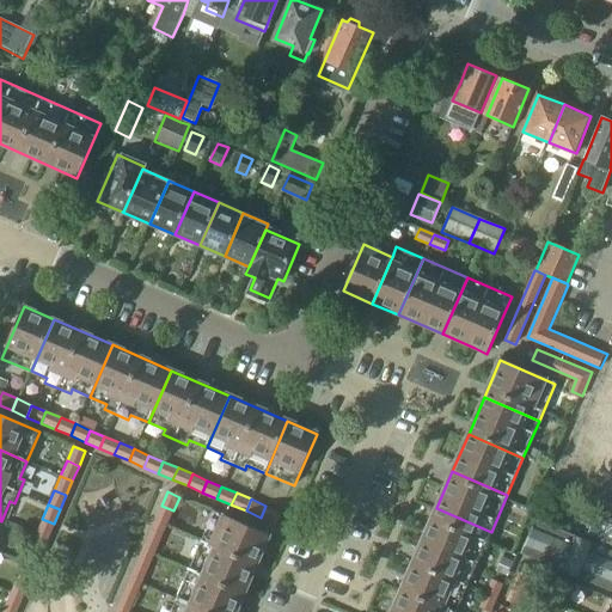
[(167,525),(173,510),(161,506),(155,520),(167,525)]
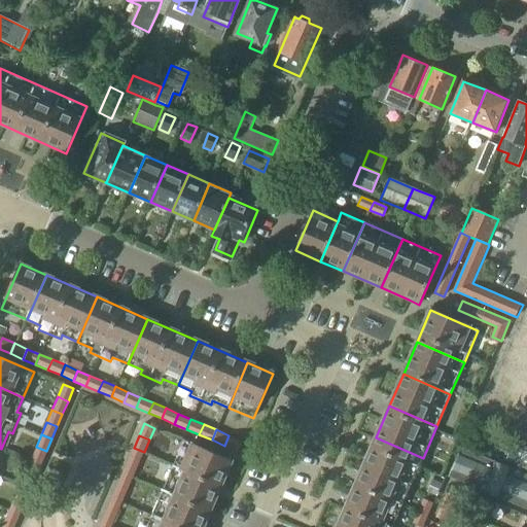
[(229,435),(224,446),(237,451),(241,441),(229,435)]
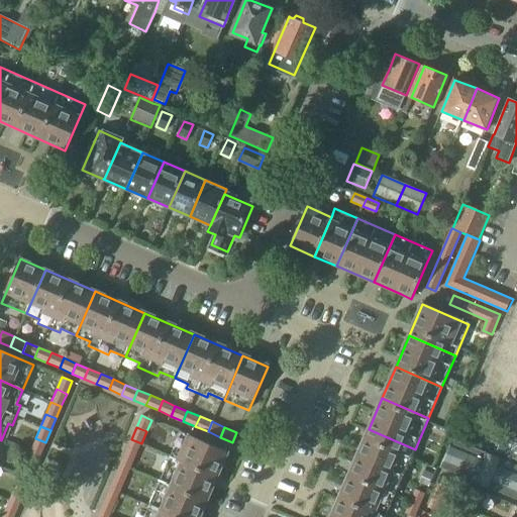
[(513,432),(503,453),(516,458),(516,432),(504,427),(504,428),(513,432)]
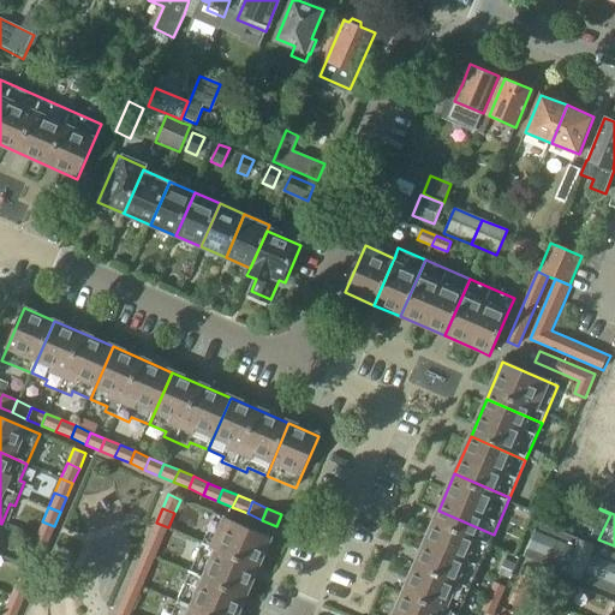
[(439,511),(423,548),(477,572),(494,535),(439,511)]
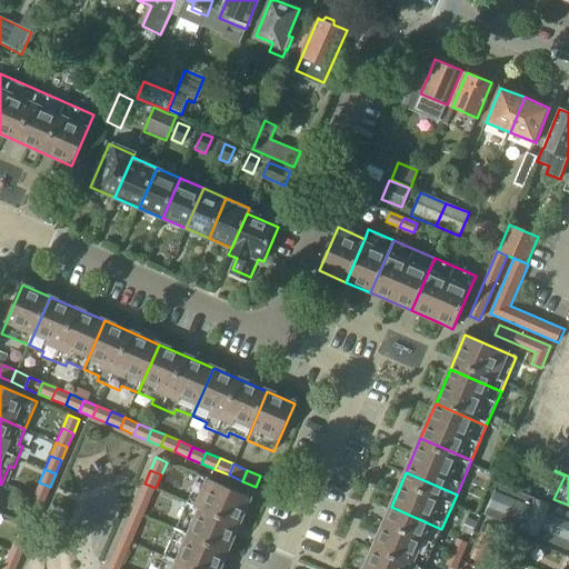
[(240,527),(252,500),(199,477),(188,505),(200,510),(240,527)]
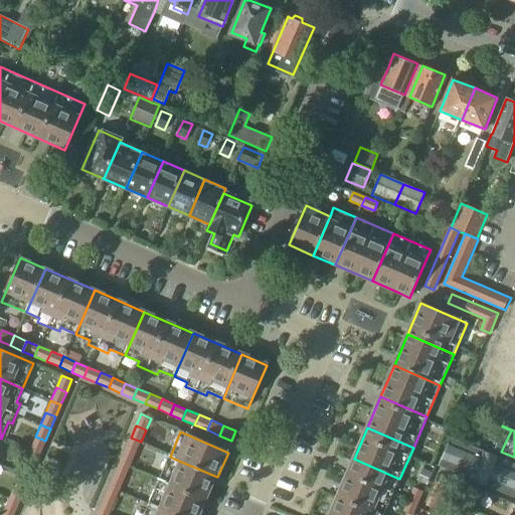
[(45,441),(35,437),(29,449),(39,454),(45,441)]
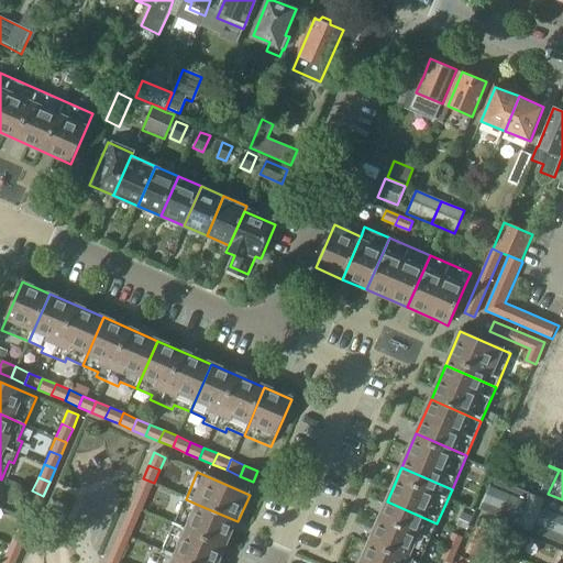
[(562,507),(543,499),(544,499),(531,494),(493,477),(479,508),(481,508),(519,525),(531,530),(532,530),(562,542),(562,507)]
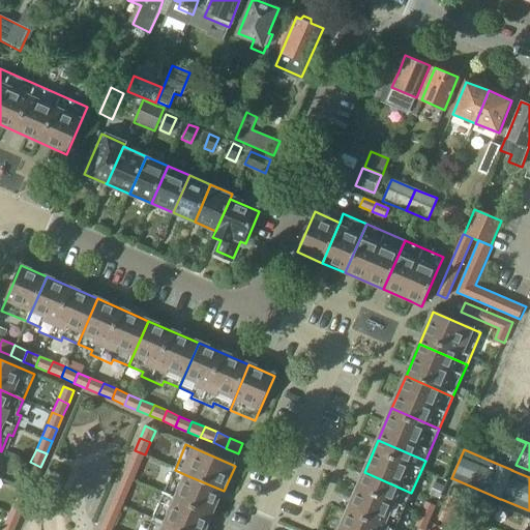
[(129,463),(140,467),(145,454),(135,450),(129,463)]
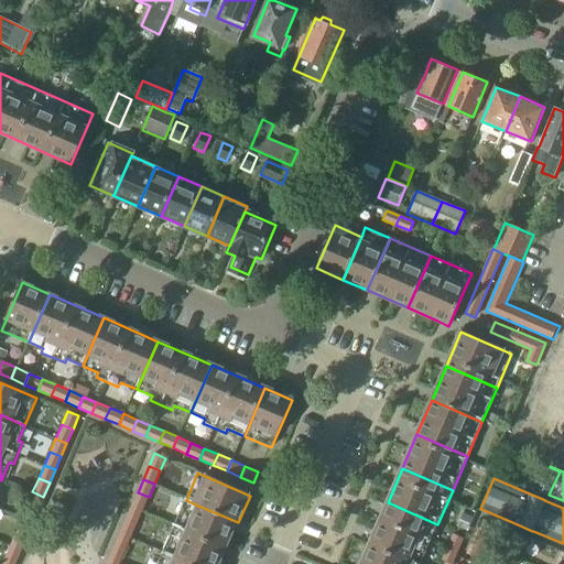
[(26,506),(38,510),(43,497),(32,491),(26,506)]
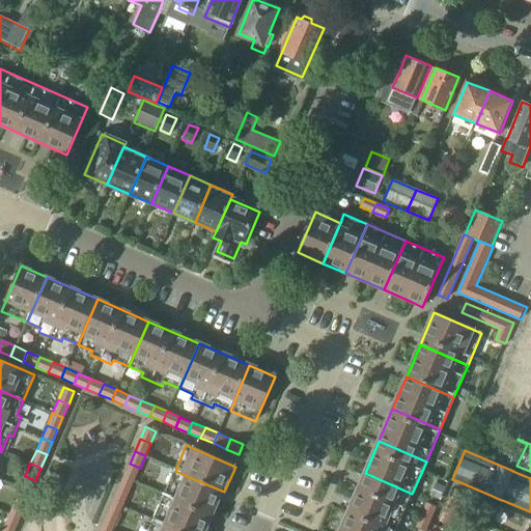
[(134,481),(140,468),(130,464),(124,476),(134,481)]
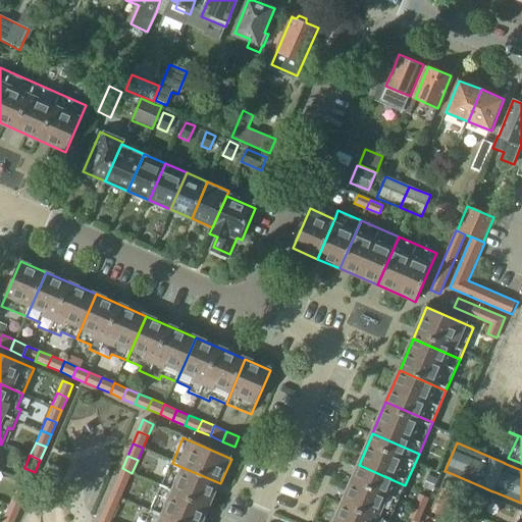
[(211,504),(220,483),(184,468),(172,463),(163,482),(211,504)]
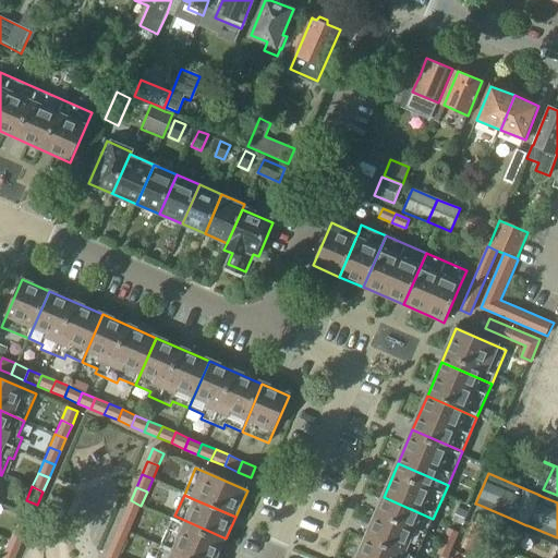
[(384,497),(368,531),(419,553),(433,519),(384,497)]
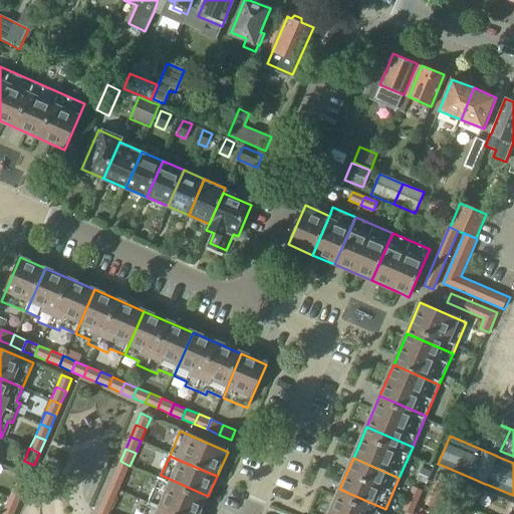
[(19,473),(29,477),(34,465),(24,461),(19,473)]
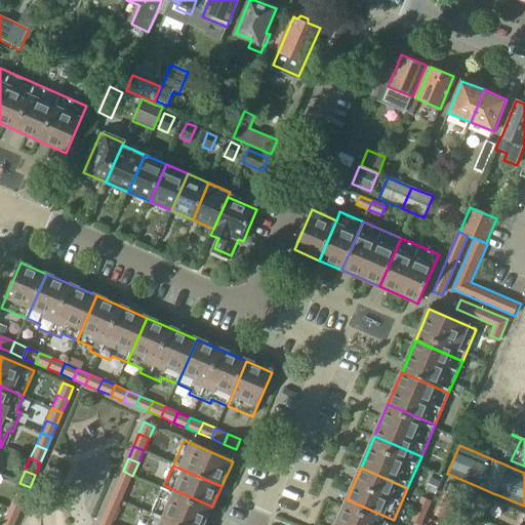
[(123,471),(117,484),(127,488),(132,476),(123,471)]
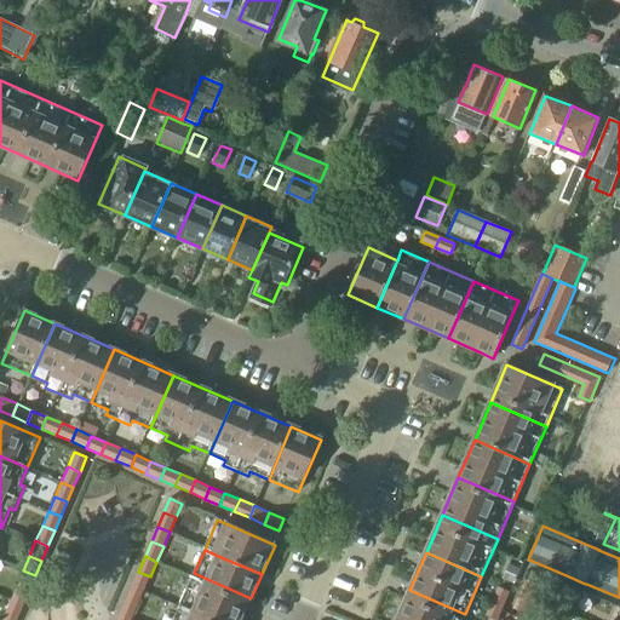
[(28,590),(35,575),(23,570),(17,585),(28,590)]
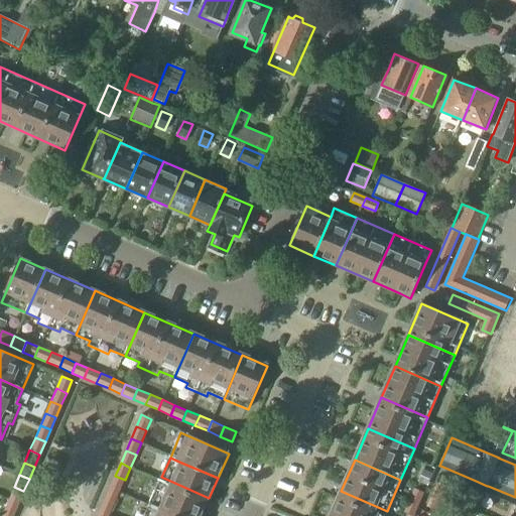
[(110,488),(120,492),(125,480),(115,476),(110,488)]
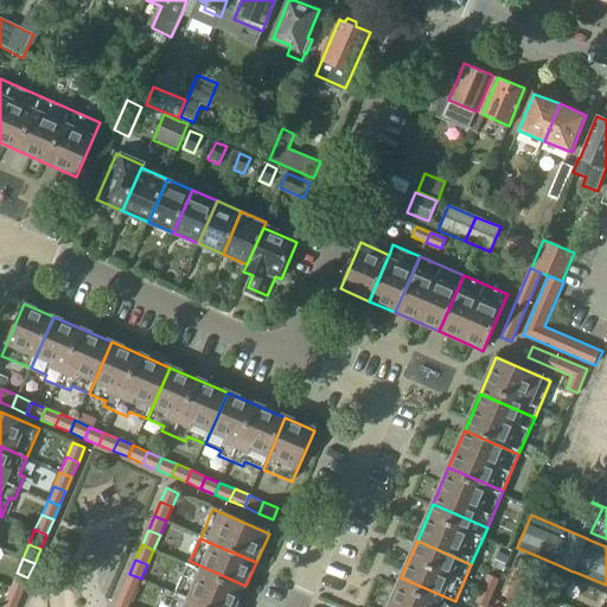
[(190,561),(178,588),(222,606),(236,606),(246,586),(190,561)]
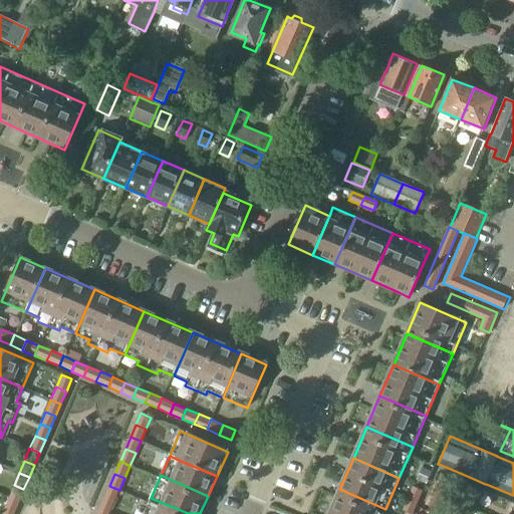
[(436,480),(430,492),(444,498),(449,485),(436,480)]
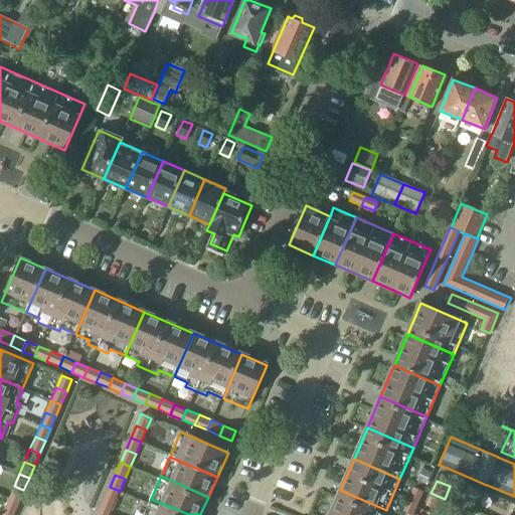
[(8,498),(18,503),(23,490),(14,486),(8,498)]
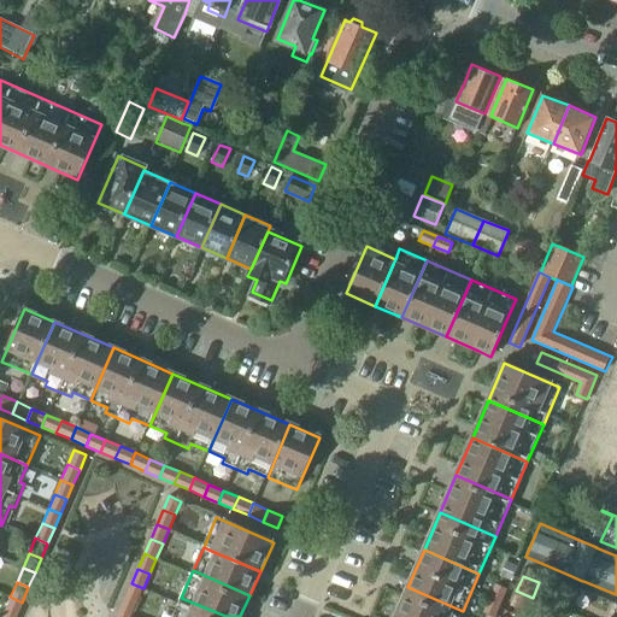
[(125,598),(137,603),(144,588),(131,583),(125,598)]
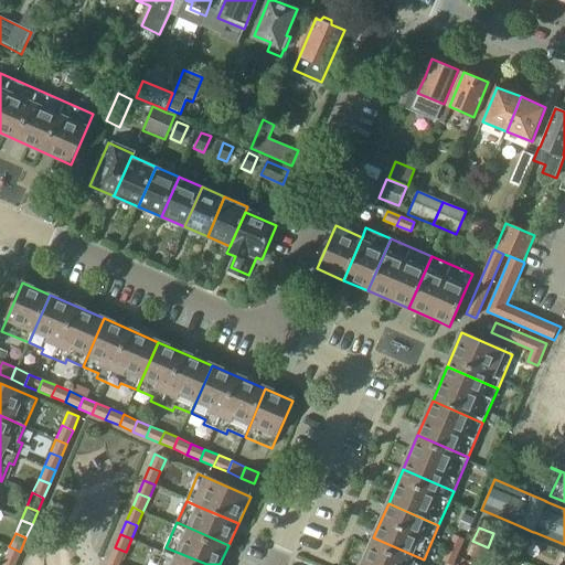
[(455,535),(449,547),(459,552),(465,539),(455,535)]
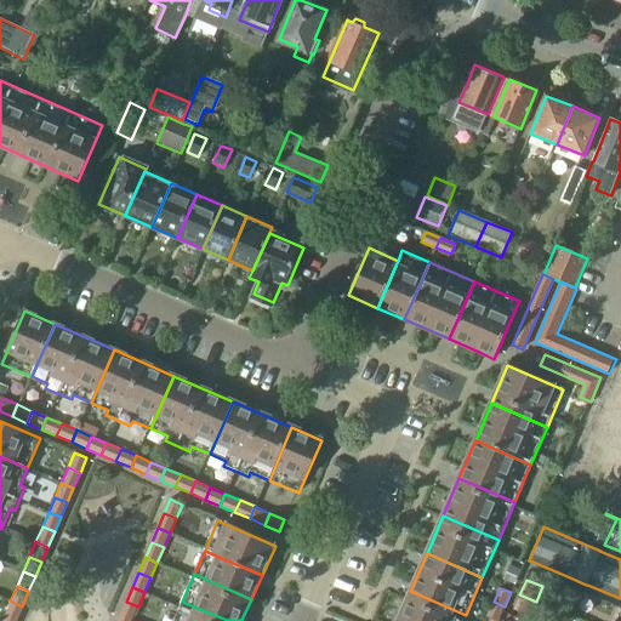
[(410,591),(397,620),(462,620),(466,615),(410,591)]
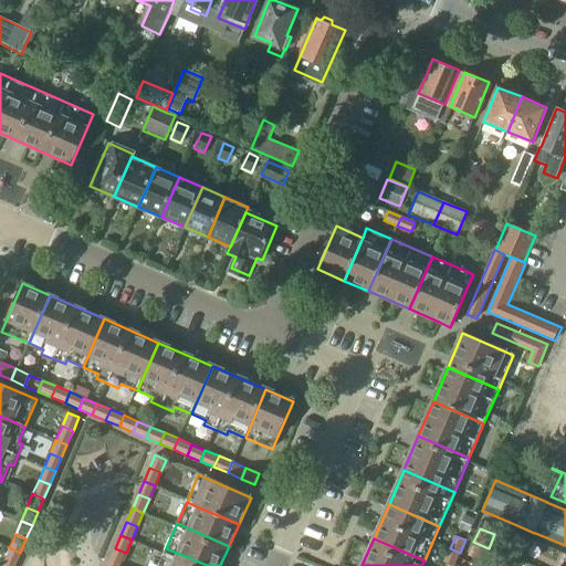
[(473,542),(468,556),(482,562),(489,548),(473,542)]
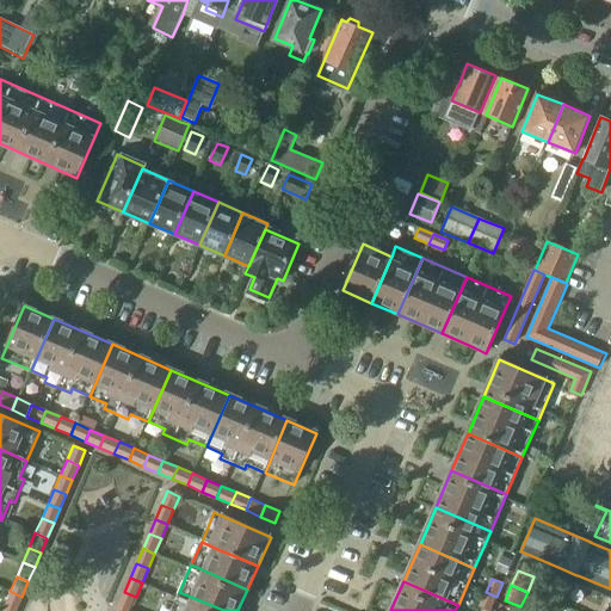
[(16,610),(22,597),(10,591),(4,606),(16,610)]
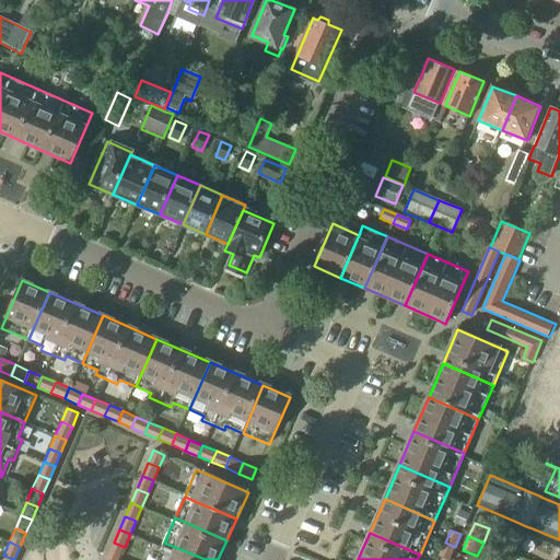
[(118,559),(125,547),(114,543),(107,556),(116,559),(118,559)]
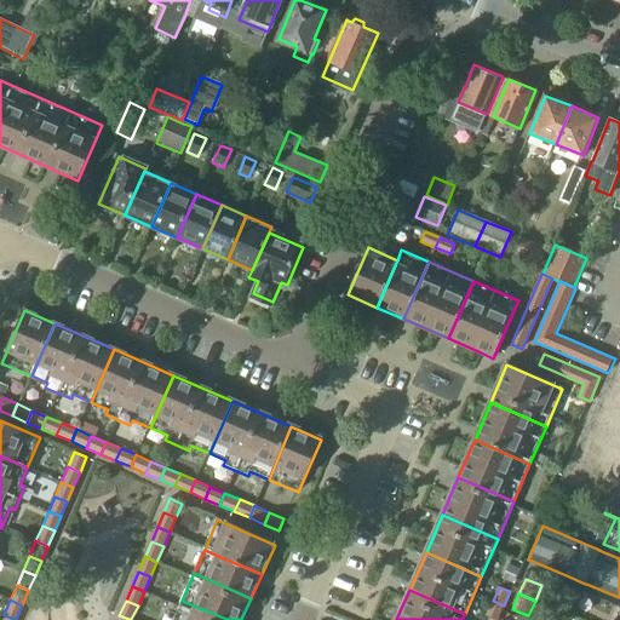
[(227,619),(182,601),(173,619),(227,619)]
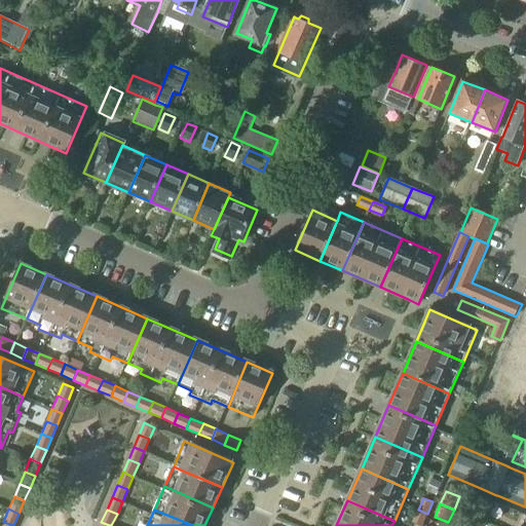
[(418,510),(413,522),(421,525),(422,525),(427,514),(418,510)]
